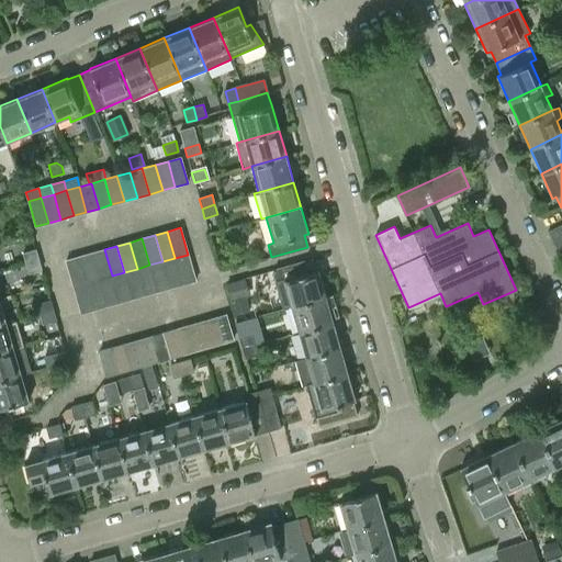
[(23,254),(25,263),(38,259),(35,249),(23,254)]
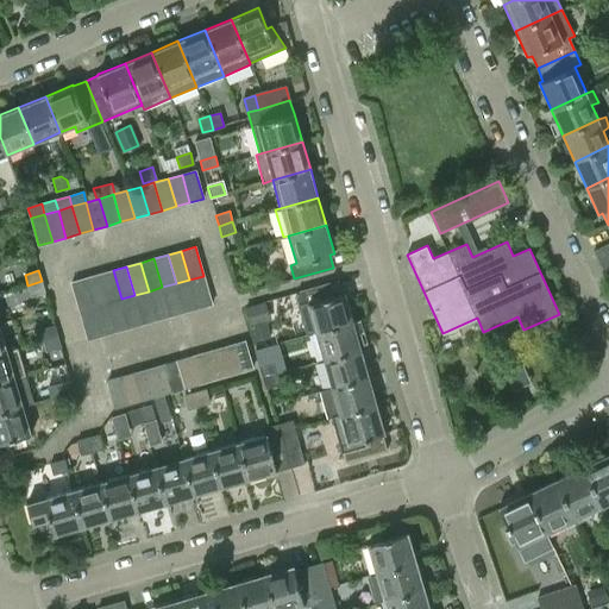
[(107,303),(121,299),(113,270),(99,275),(107,303)]
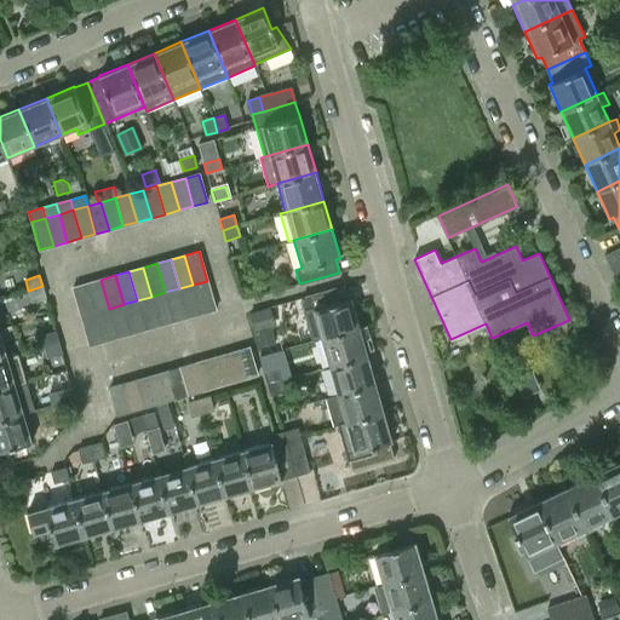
[(87,283),(95,313),(109,309),(101,280),(87,283)]
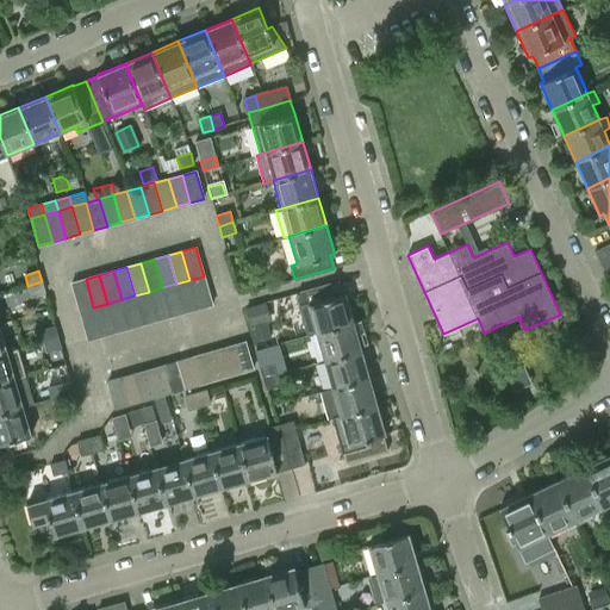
[(204,277),(190,280),(198,309),(212,305),(204,277)]
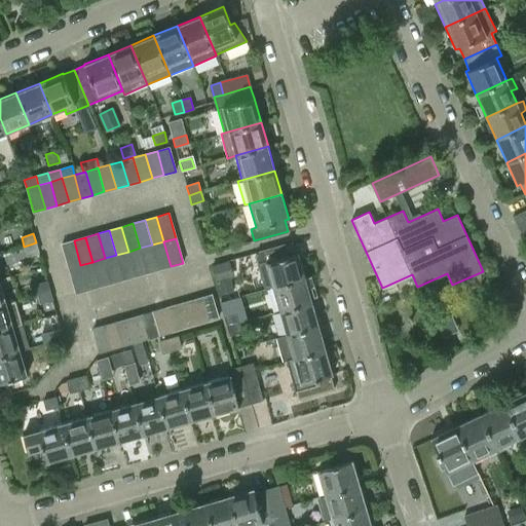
[(62,243),(69,268),(80,265),(74,240),(62,243)]
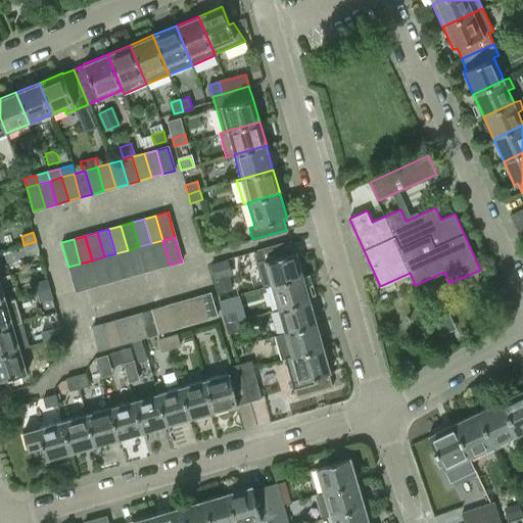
[(158,268),(170,265),(162,240),(151,243),(158,268)]
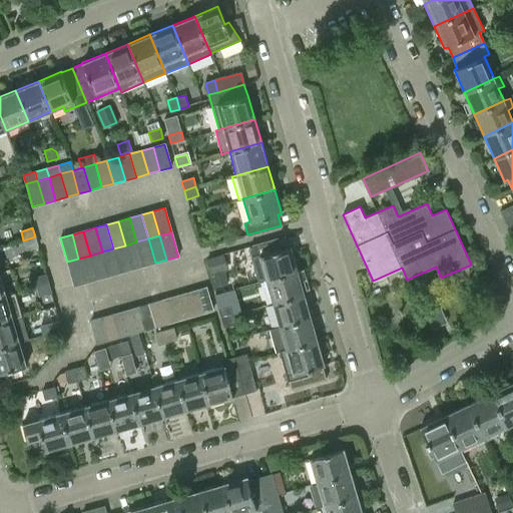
[(35,236),(23,240),(26,249),(37,245),(35,236)]
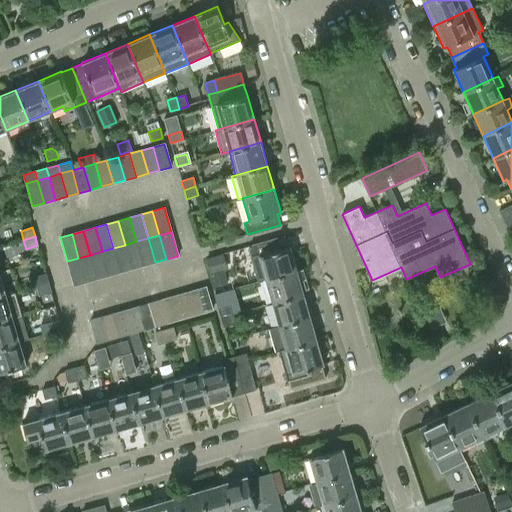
[(258,281),(265,279),(297,270),(290,246),(286,247),(283,236),(251,246),(254,256),(251,257),(258,281)]
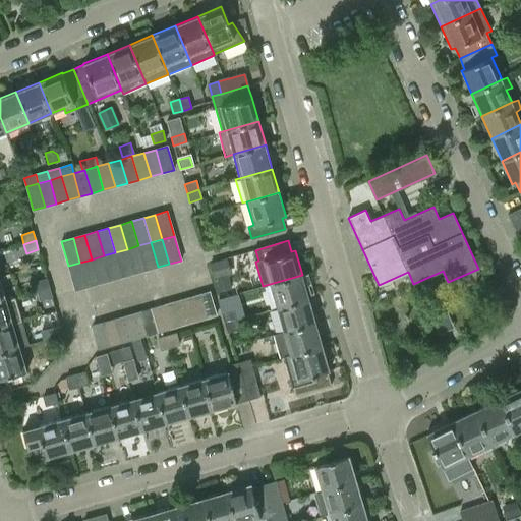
[(146,271),(158,267),(151,242),(138,245),(146,271)]
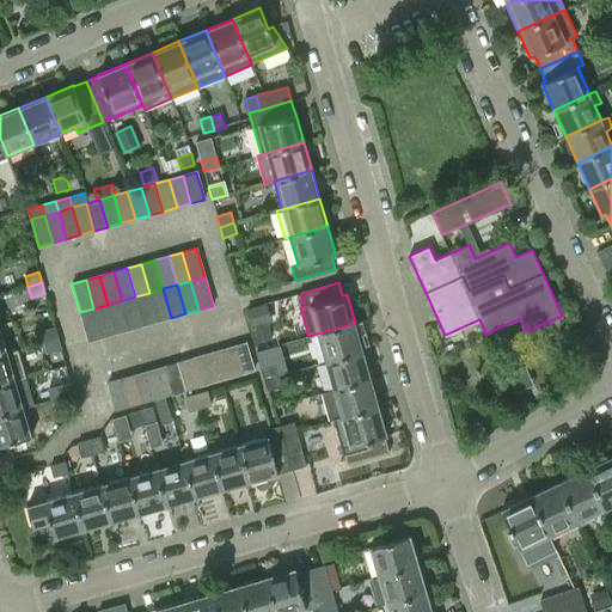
[(171,318),(163,288),(150,293),(158,322),(171,318)]
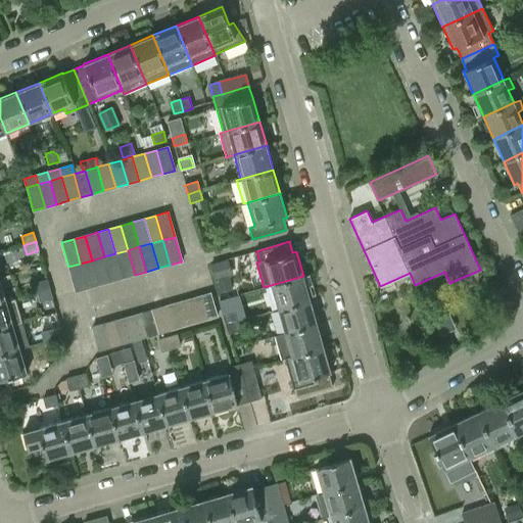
[(123,278),(135,275),(128,250),(115,253),(123,278)]
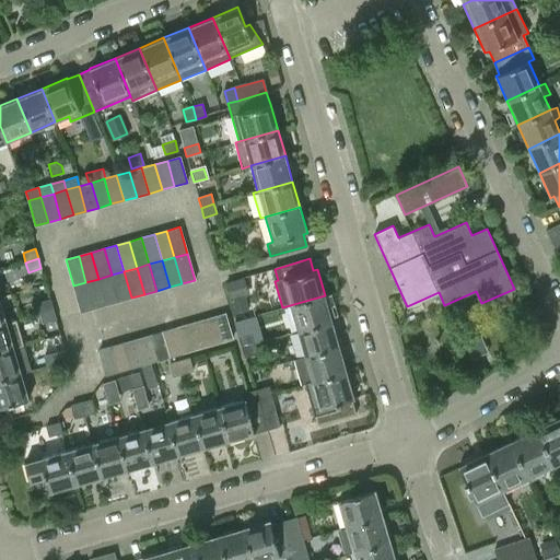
[(118,301),(131,298),(124,271),(112,275),(118,301)]
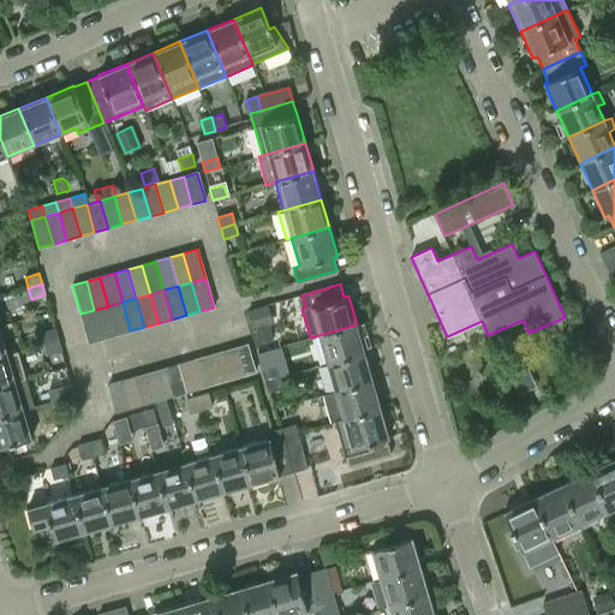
[(117,335),(130,330),(123,302),(108,306),(117,335)]
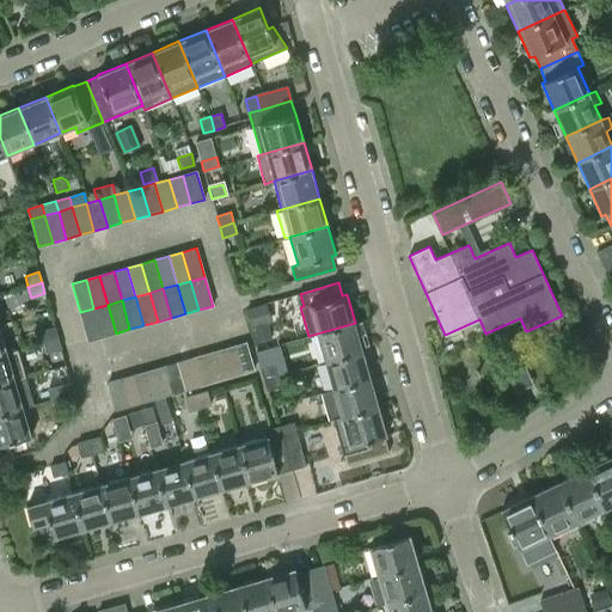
[(265,304),(246,308),(251,328),(265,323),(269,313),(265,304)]
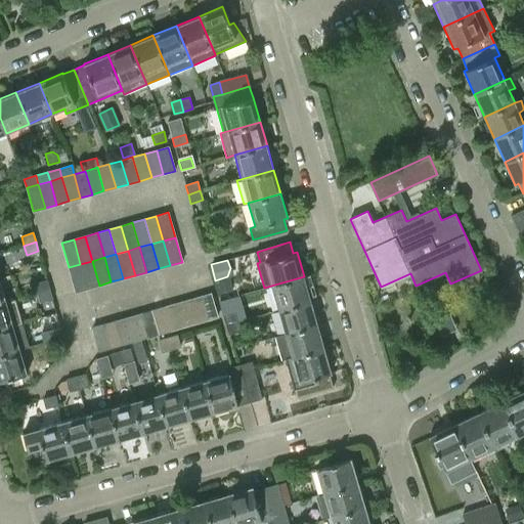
[(99,286),(92,261),(80,264),(87,289),(99,286)]
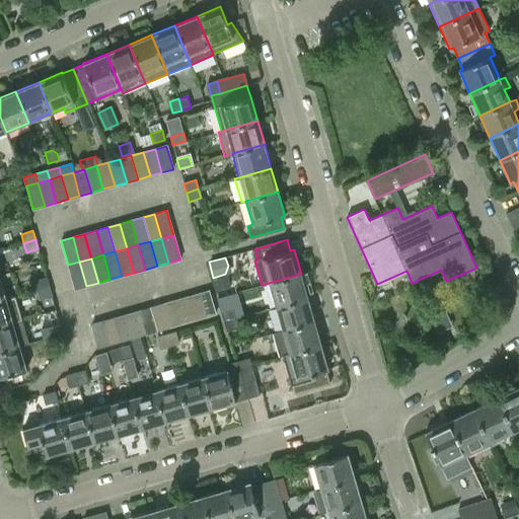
[(75,289),(86,286),(79,262),(68,265),(75,289)]
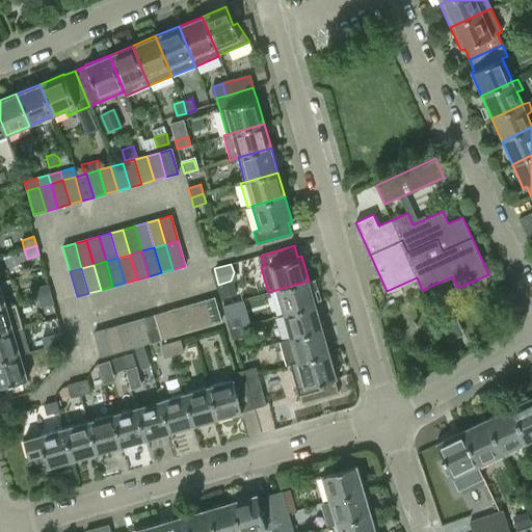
[(275,290),(283,314),(316,304),(309,281),(275,290)]
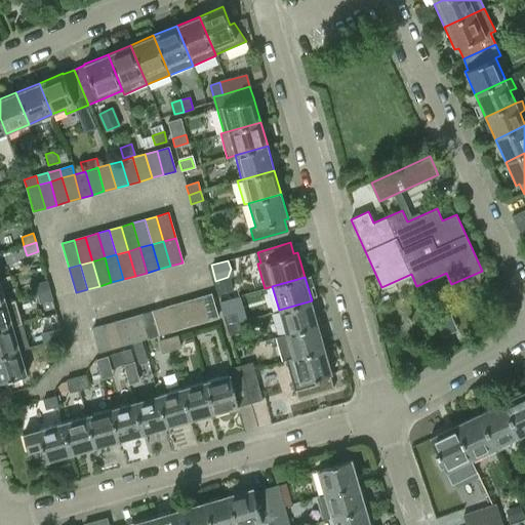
[(35,284),(38,293),(49,290),(47,281),(35,284)]
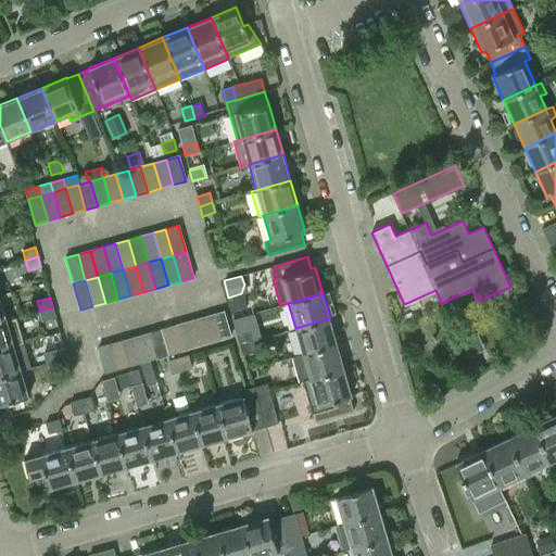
[(55,317),(52,307),(40,311),(42,320),(55,317)]
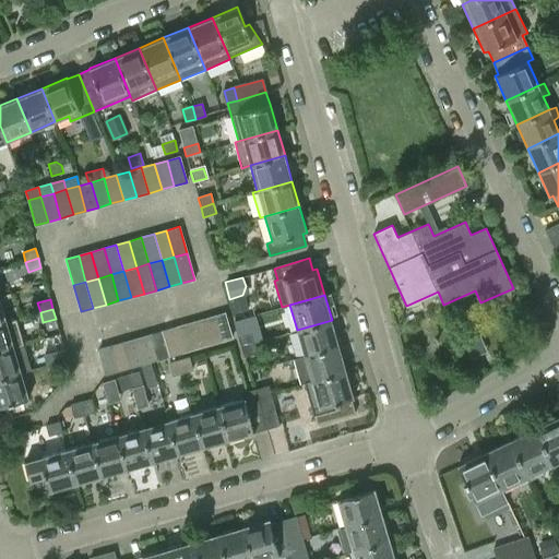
[(212,317),(219,342),(232,337),(225,312),(212,317)]
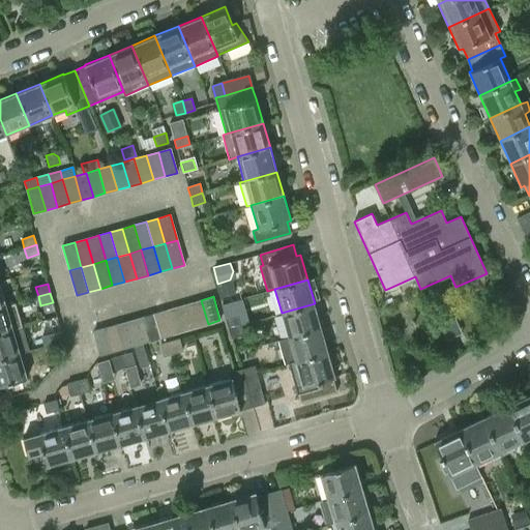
[(208,324),(201,300),(189,303),(196,327),(208,324)]
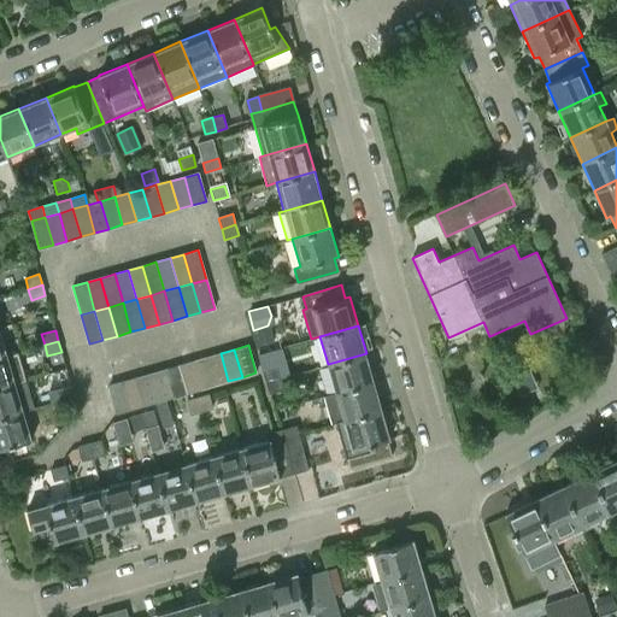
[(17,352),(7,356),(0,357),(0,387),(25,381),(17,352)]
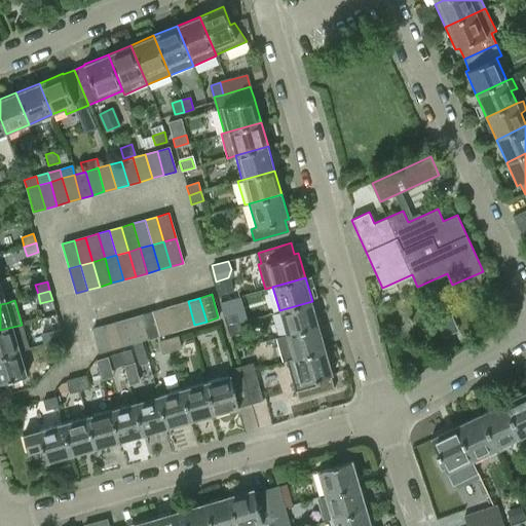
[(194,325),(188,301),(176,304),(183,328),(194,325)]
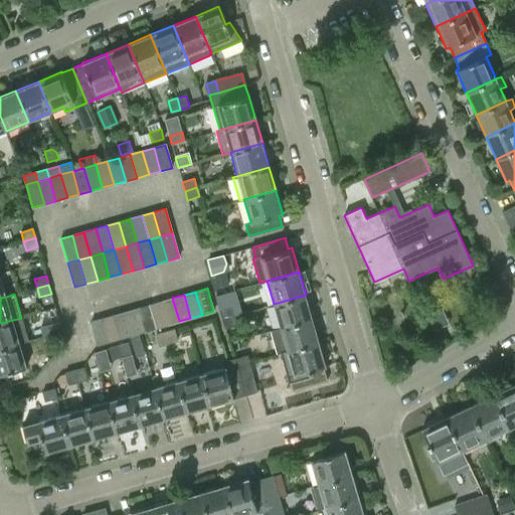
[(274,304),(280,328),(312,319),(306,295),(274,304)]
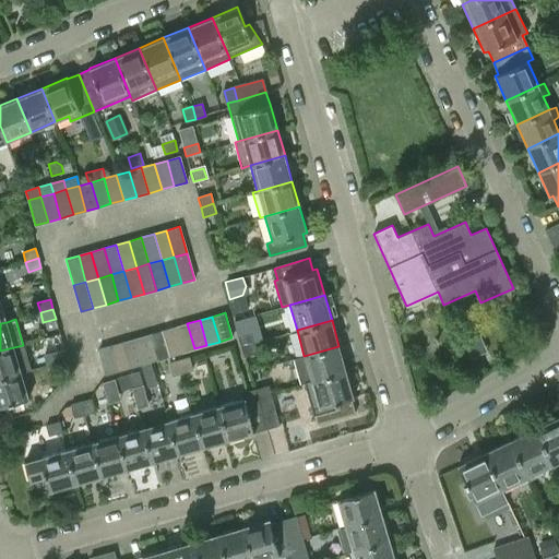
[(194,348),(187,323),(174,328),(181,353),(194,348)]
